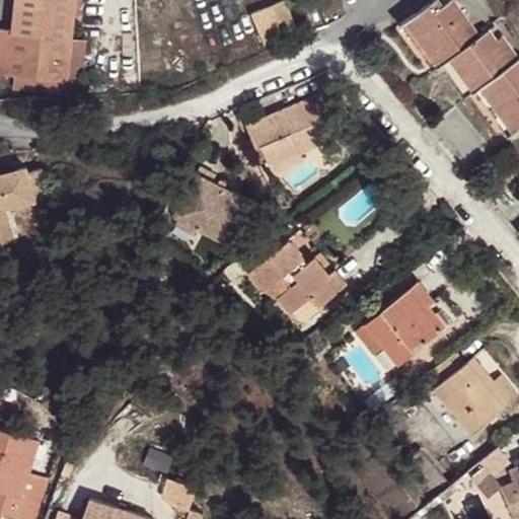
[(72,39),(77,0),(18,0),(15,28),(0,27),(0,72),(15,74),(67,81),(72,39)]
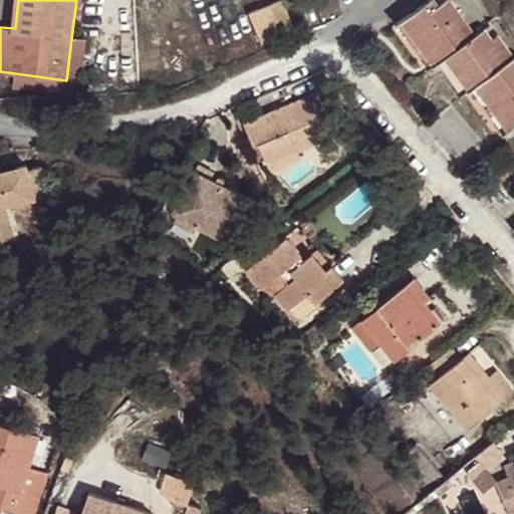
[(424,4),(403,18),(435,63),(439,61),(449,54),(473,86),(483,79),(505,109),(500,113),(512,130),(513,126),(513,57),(498,35),(493,38),(486,28),(476,35),(451,0),(445,0),(439,5),(430,12),(424,4)]
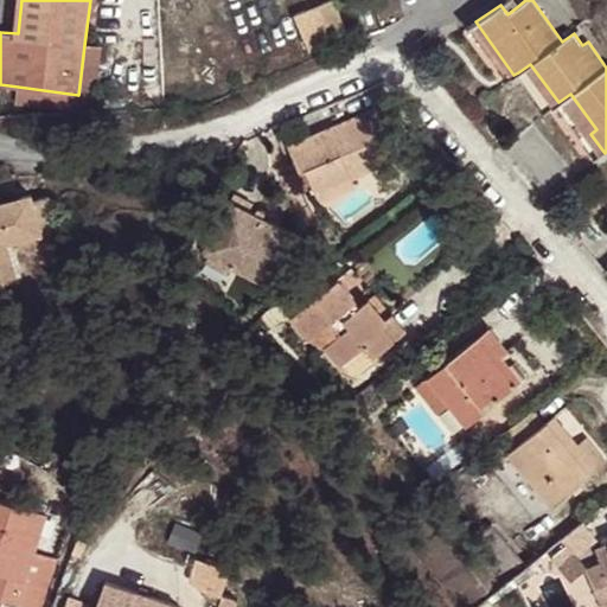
[(508,14),(518,6),(513,0),(506,0),(500,5),(508,14)]
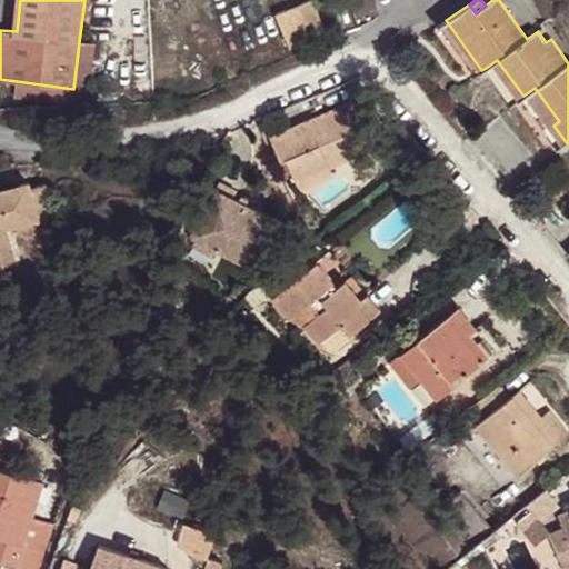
[(326,36),(311,1),(278,15),(291,49),(326,36)]
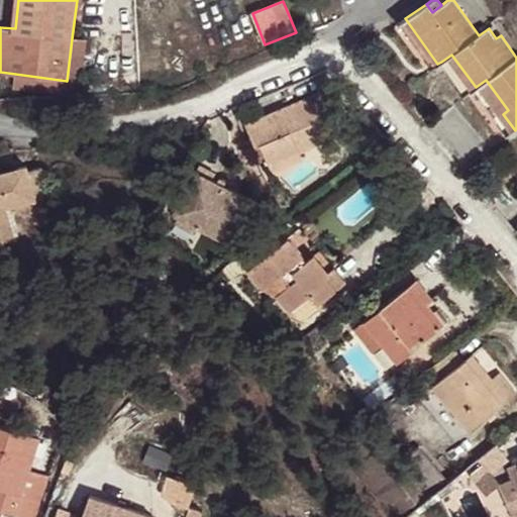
[(437,64),(405,18),(398,23),(430,70),(437,64)]
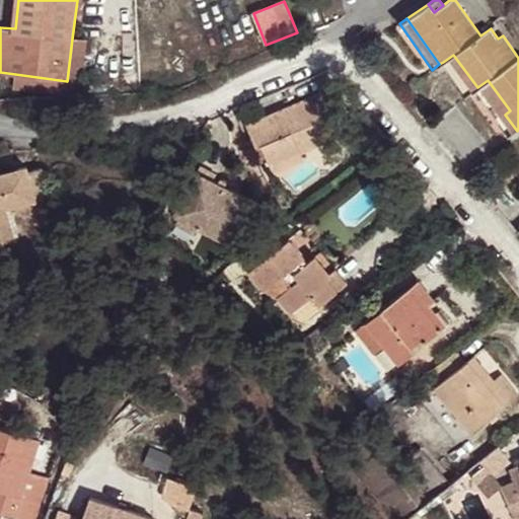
[(87,41),(72,39),(67,81),(15,74),(14,88),(80,95),(87,41)]
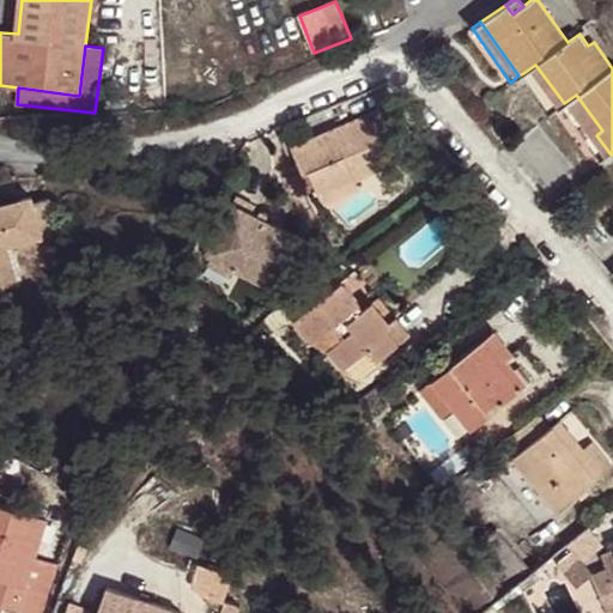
[(551,113),(564,103),(535,65),(523,73),(551,113)]
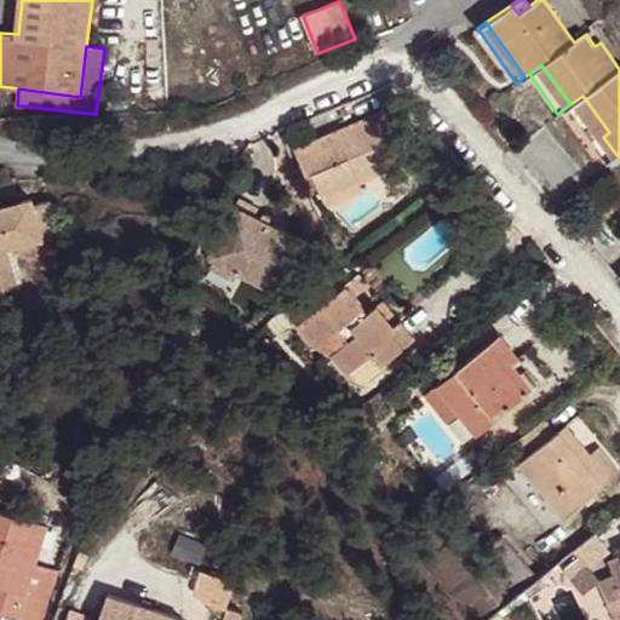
[(609,161),(618,156),(603,137),(609,132),(583,96),(570,104),(609,161)]
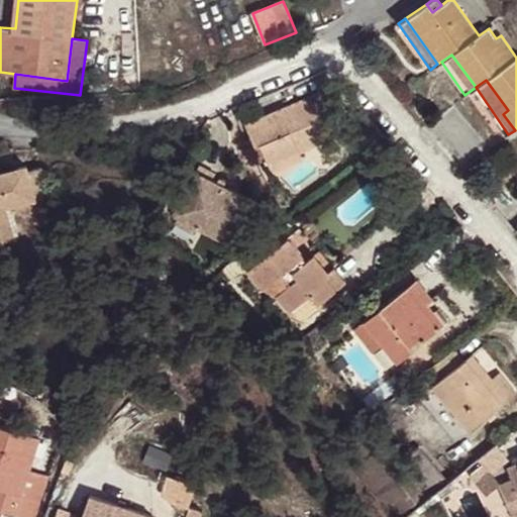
[(270,125),(249,134),(254,146),(261,144),(270,167),(300,153),(322,143),(325,149),(340,142),(319,92),(266,115),(270,125)]
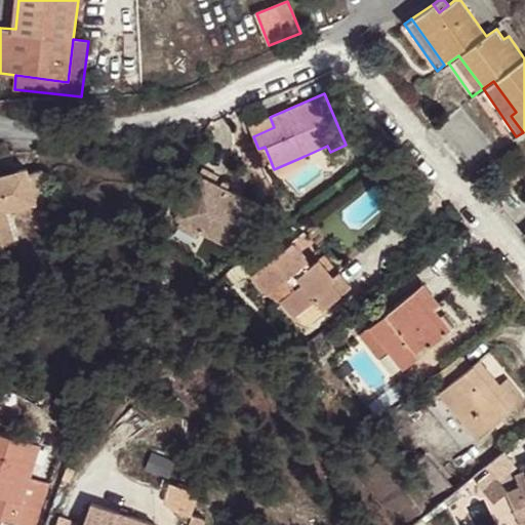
[(253,136),(274,127),(270,117),(248,126),(253,136)]
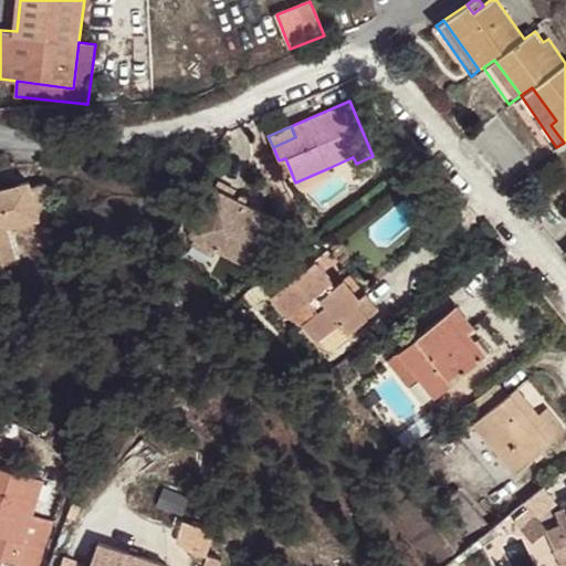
[(332,175),(328,168),(295,182),(299,189),(332,175)]
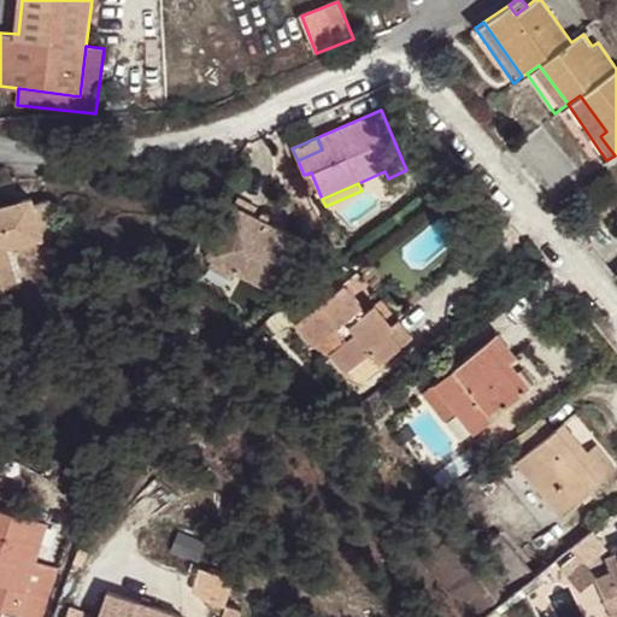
[(33,199),(0,206),(0,305),(6,304),(1,286),(13,282),(5,250),(13,247),(42,240),(41,234),(34,204),(33,199)]
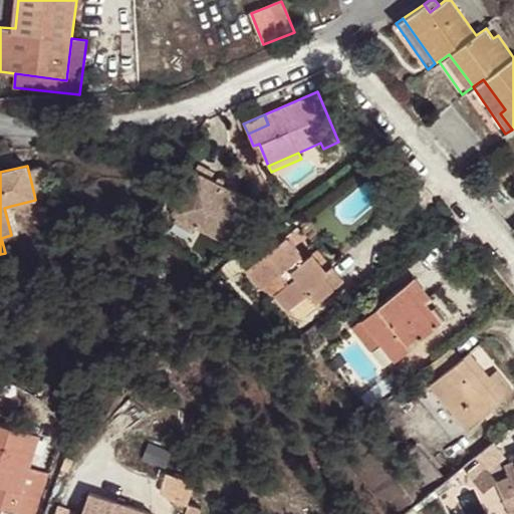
[(40,167),(28,170),(34,195),(46,192),(40,167)]
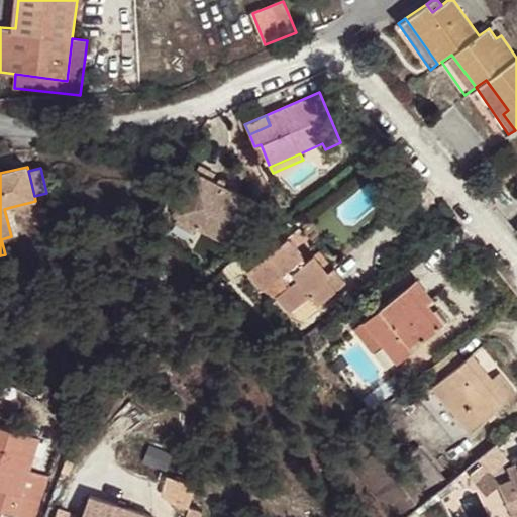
[(251,200),(196,172),(174,216),(178,218),(196,228),(228,244),(251,200)]
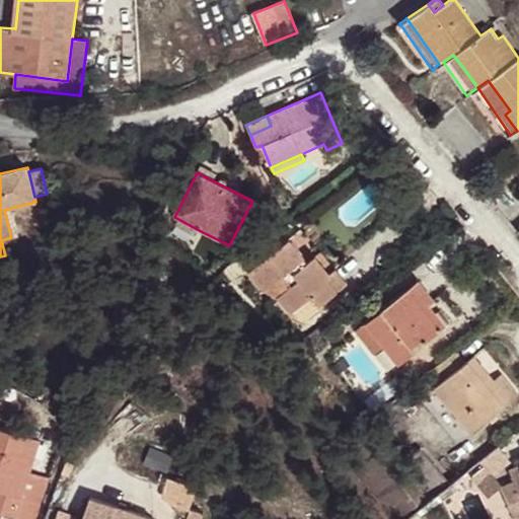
[(4,210),(11,237),(18,235),(11,208),(4,210)]
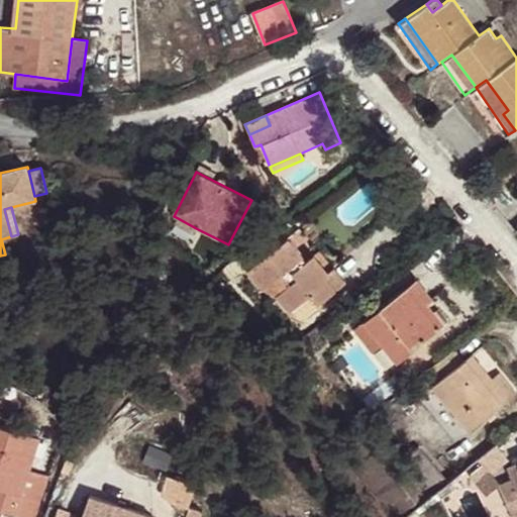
[(193,233),(196,228),(178,218),(176,223),(193,233)]
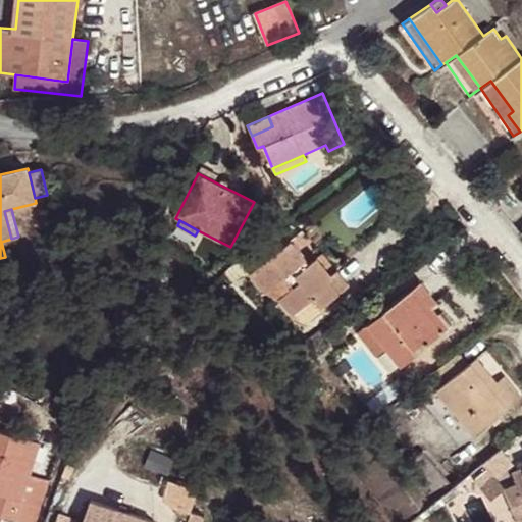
[(292,241),(251,275),(265,292),(278,300),(292,315),(294,314),(314,297),(318,302),(322,306),(340,292),(328,278),(332,274),(317,258),(297,275),(293,270),(306,258),(292,241)]
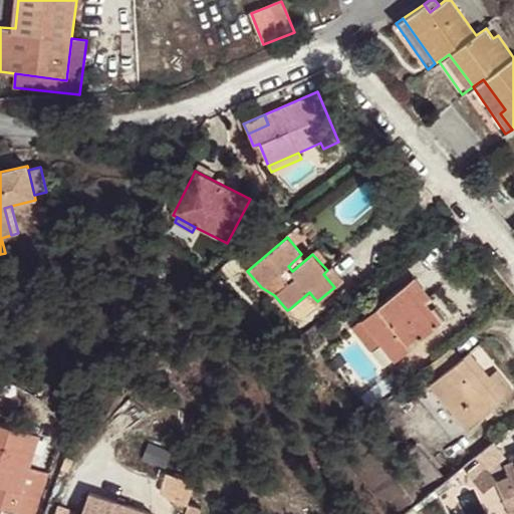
[(318,249),(312,254),(327,270),(323,274),(334,287),(344,279),(332,265),(331,266),(318,249)]
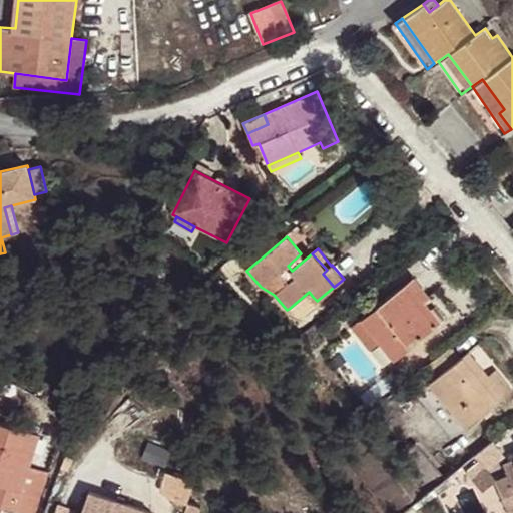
[(414,277),(404,285),(436,326),(442,322),(425,301),(430,297),(414,277)]
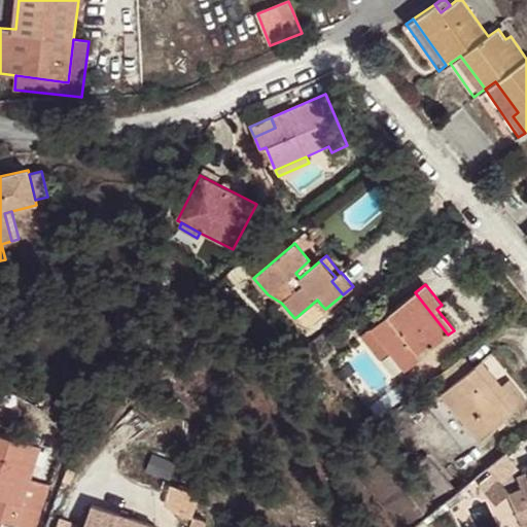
[(373,325),(406,367),(448,335),(415,292),(373,325)]
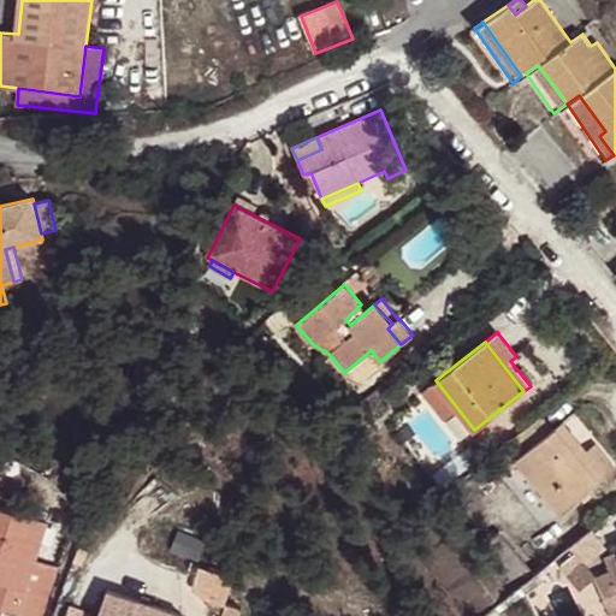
[(371,350),(347,371),(351,377),(375,356),(371,350)]
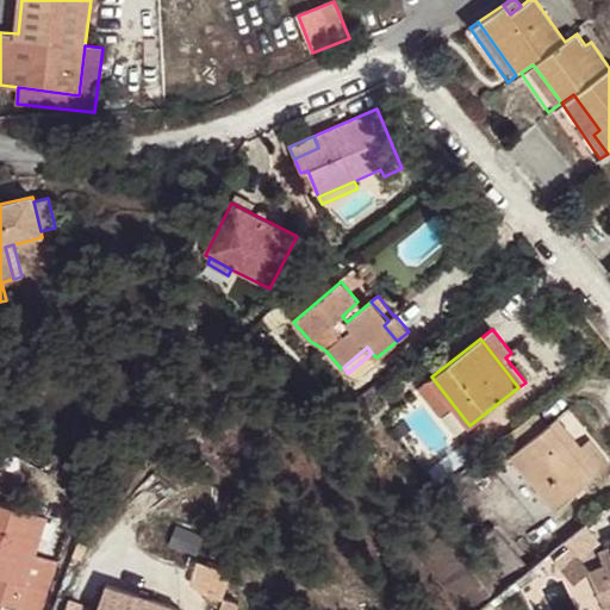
[(536,412),(509,434),(520,448),(510,455),(553,509),(599,470),(580,446),(556,417),(547,425),(536,412)]
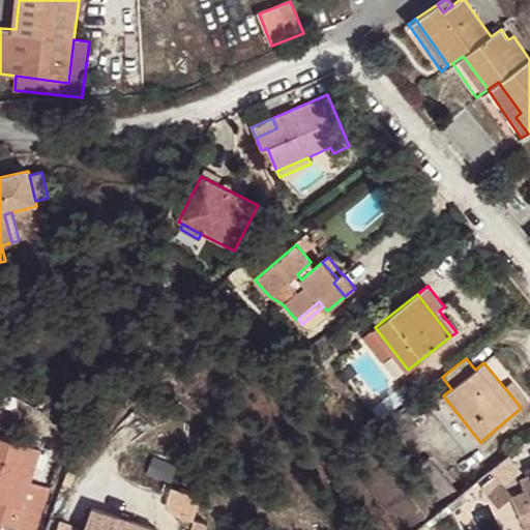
[(512,381),(504,387),(521,408),(529,402),(512,381)]
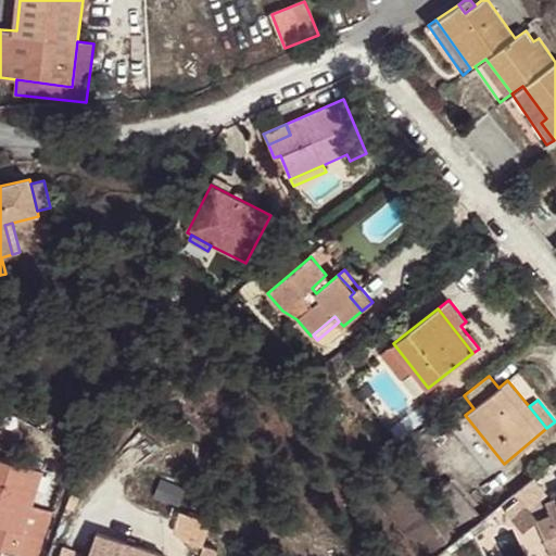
[(0,542),(0,547),(26,555),(36,555),(50,513),(32,507),(43,471),(0,457),(0,523),(5,527),(0,542)]
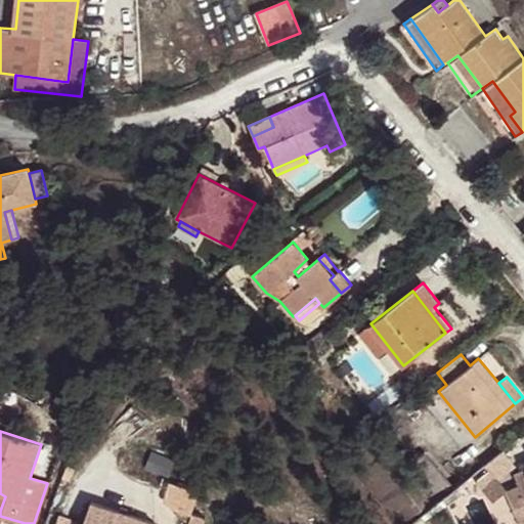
[(523,523),(523,469),(516,474),(521,485),(507,491),(521,523),(523,523)]
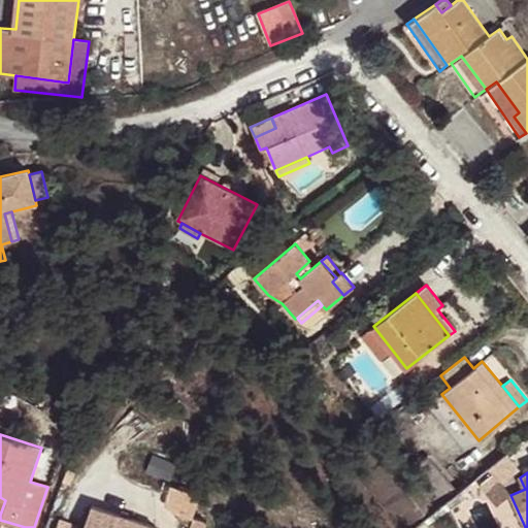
[(483,482),(491,491),(500,484),(492,473),(483,482)]
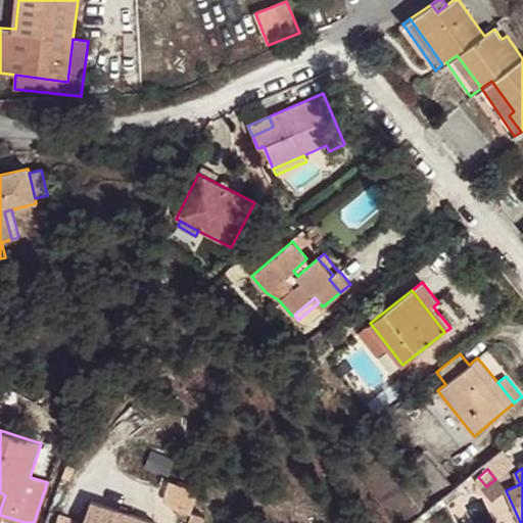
[(495,479),(486,486),(494,496),(504,489),(495,479)]
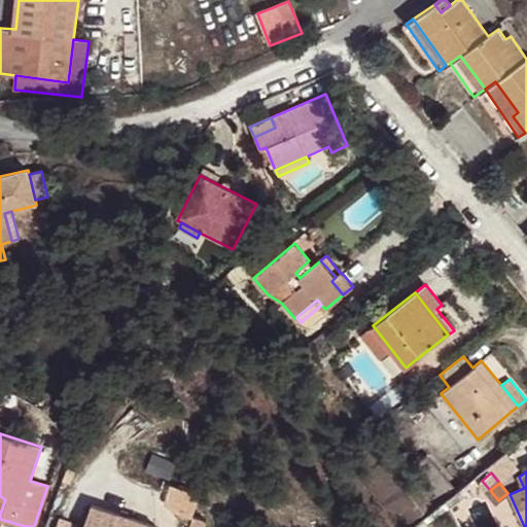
[(161,485),(156,505),(185,512),(189,491),(161,485)]
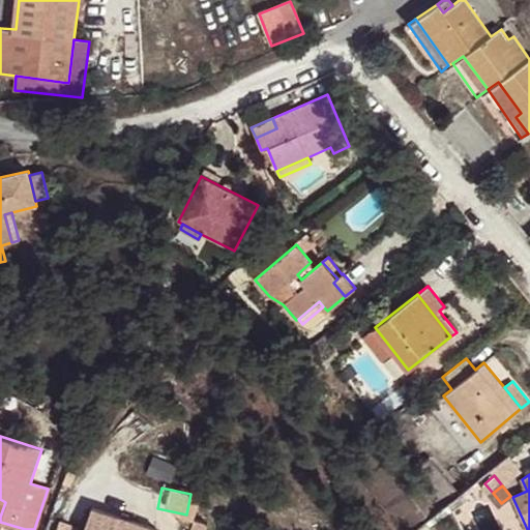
[(92,505),(83,529),(157,529),(158,529),(92,505)]
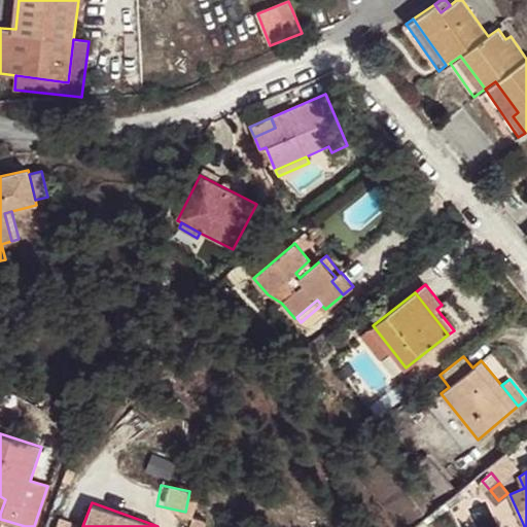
[(192,516),(187,526),(203,526),(206,521),(192,516)]
